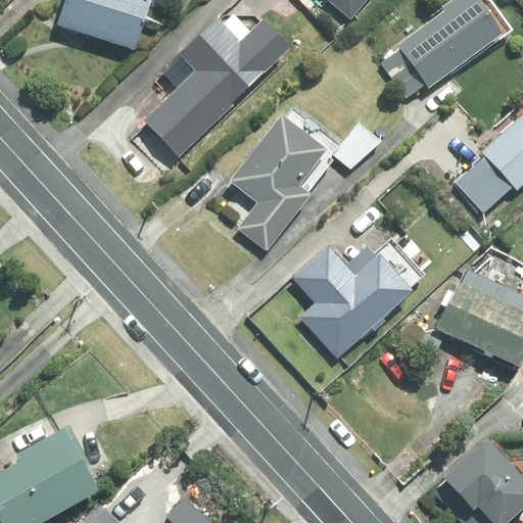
[(62,0),(54,26),(132,49),(147,0),(62,0)]
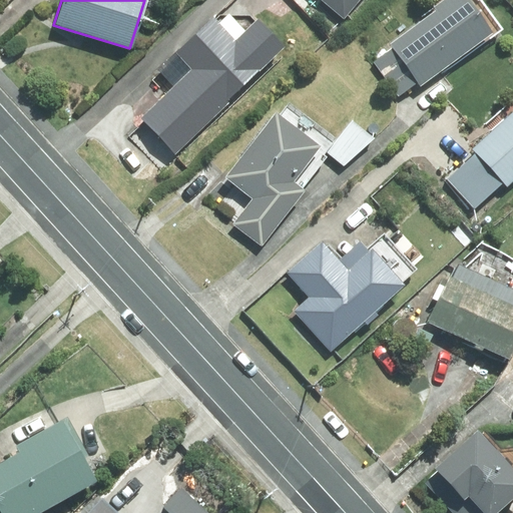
[(295,0),(310,14),(321,1),(343,20),(359,0),(295,0)]
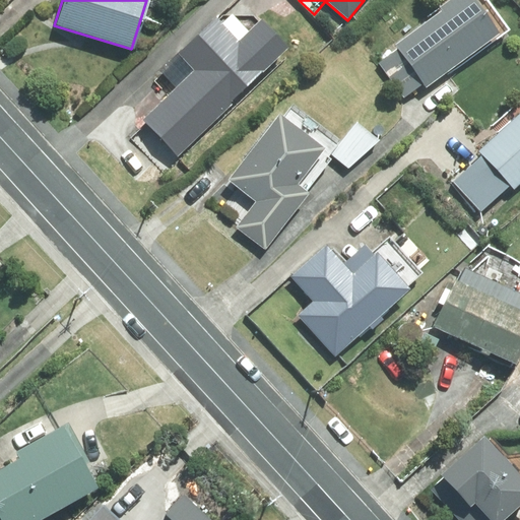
[(439,10),(393,46),(396,49),(377,64),(403,98),(420,83),(425,88),(498,33),(472,0),(447,0),(437,8),(439,10)]
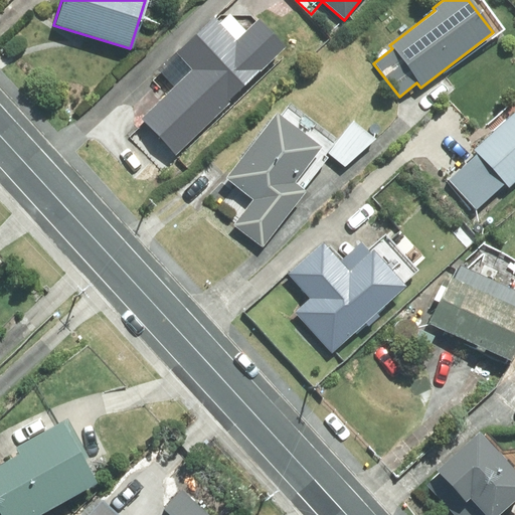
[(175,52),(191,69),(140,120),(175,156),(228,104),(225,102),(282,47),(255,20),(244,32),(227,14),(217,24),(210,17),(175,52)]
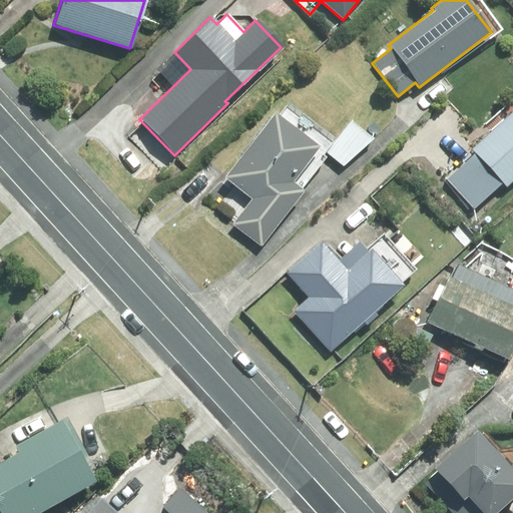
[(217,204),(227,194),(217,184),(223,179),(250,198),(231,225),(263,247),(326,155),(343,167),(373,136),(348,119),(327,149),(270,110),(223,177),(206,161),(177,190),(194,208),(208,195),(217,204)]
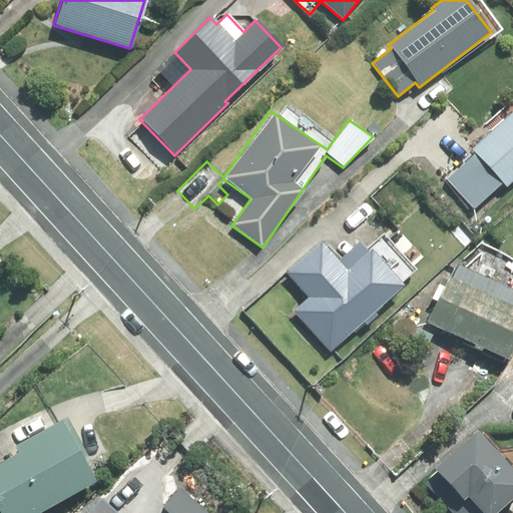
[(512,111),(471,148),(475,154),(447,178),(473,208),(502,182),(504,186),(512,178),(512,111)]
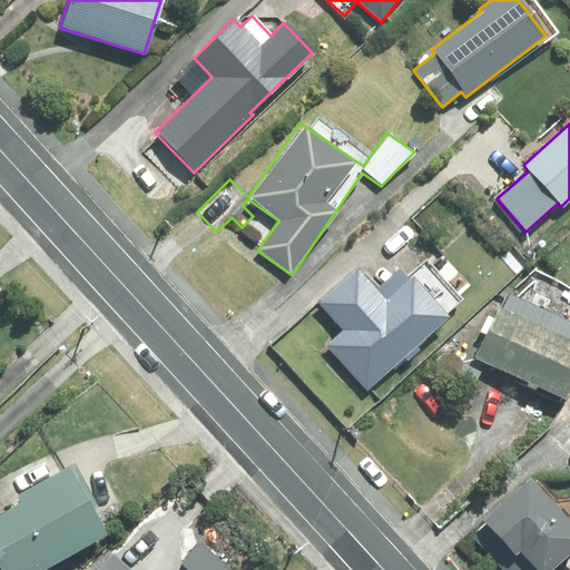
[(249,238),(258,246),(268,234),(258,227),(249,238)]
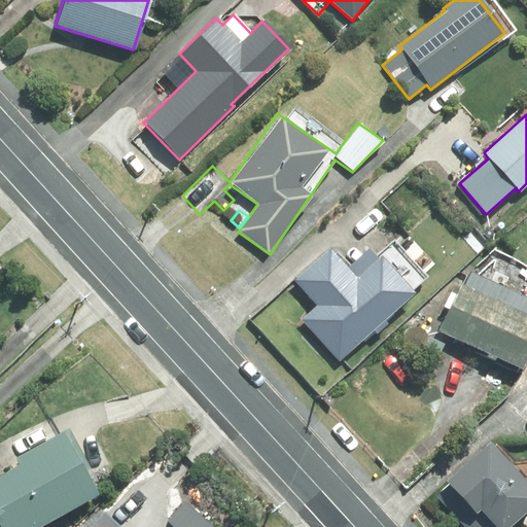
[(316,307),(301,321),(338,361),(372,329),(376,335),(387,324),(384,320),(414,293),(379,256),(355,278),(328,248),(292,281),(316,307)]
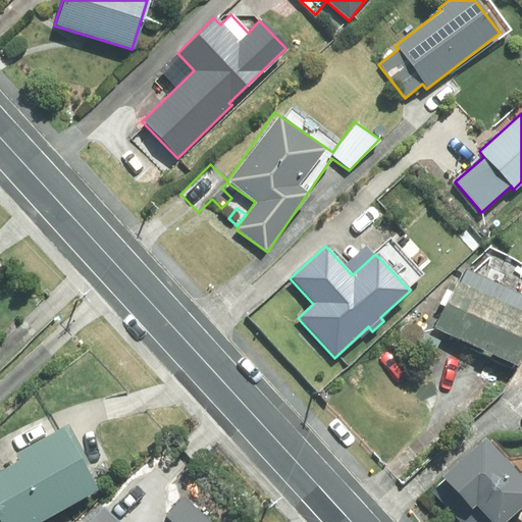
[(437,304),(444,307),(433,328),(515,365),(521,350),(521,288),(520,295),(496,283),(500,275),(489,270),(485,279),(464,269),(457,284),(451,281),(447,291),(444,289),(437,304)]
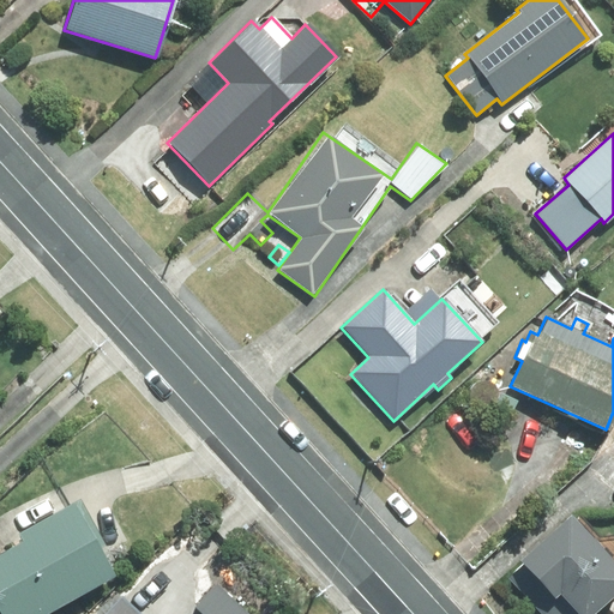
[(0,553),(0,613),(41,613),(110,577),(70,504),(16,533),(20,542),(0,553)]
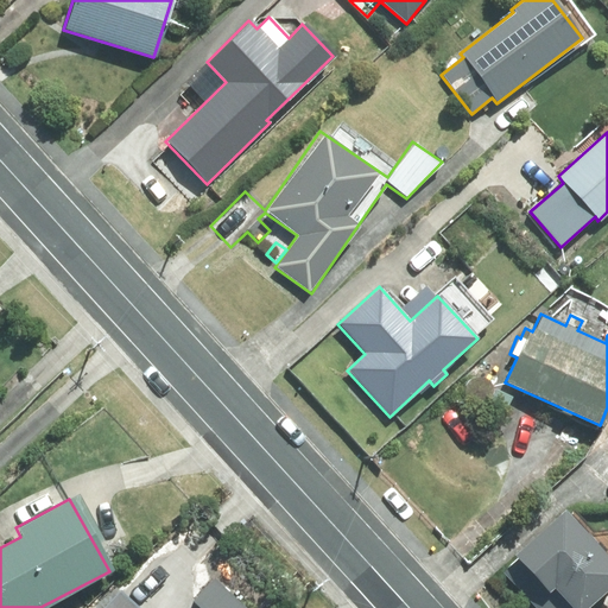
[(512,555),(525,569),(511,583),(532,607),(582,607),(607,584),(607,561),(561,511),(512,555)]
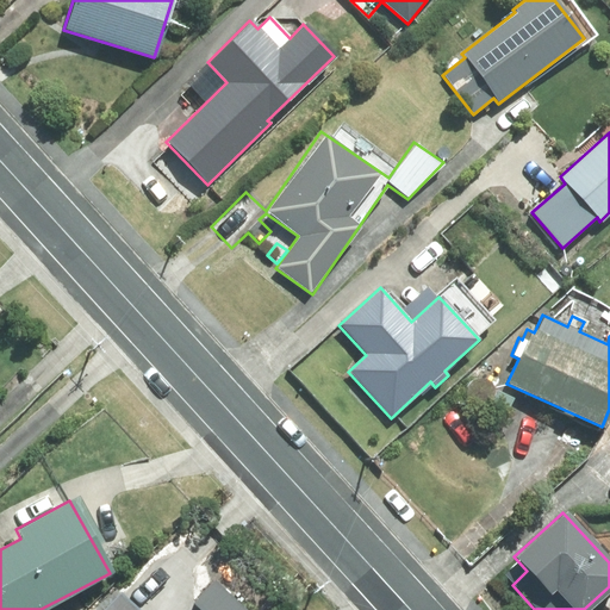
[(226,568),(213,582),(242,609),(249,609),(260,601),(226,568)]
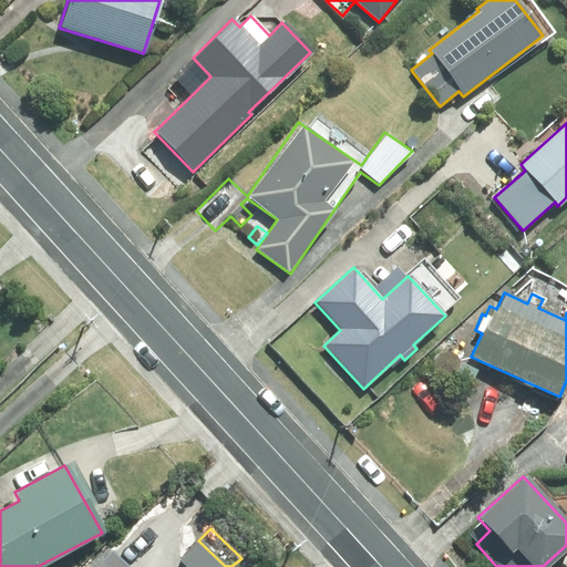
[(92,566),(126,566),(109,550),(92,566)]
